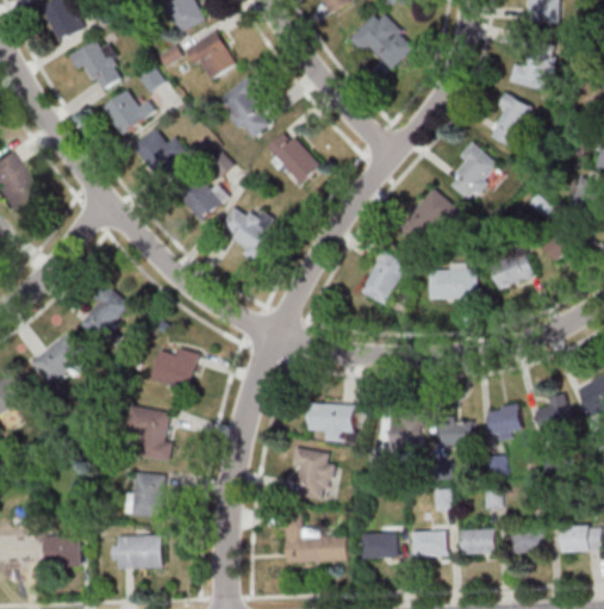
[(83,29),(68,0),(50,0),(38,6),(56,42),(83,29)]
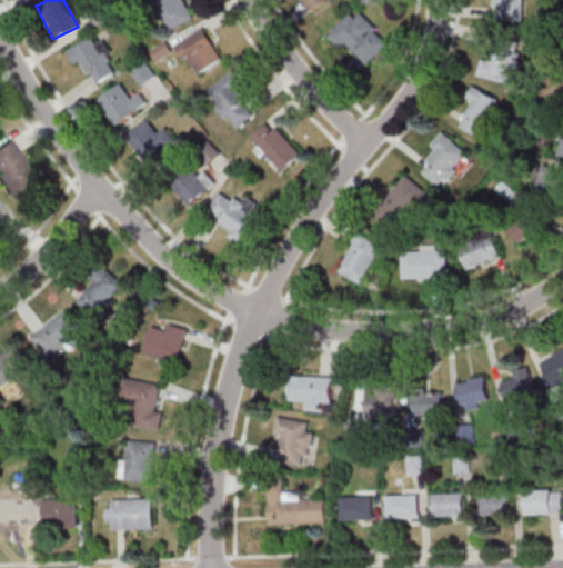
[(189,20),(179,0),(149,0),(164,31),(189,20)]
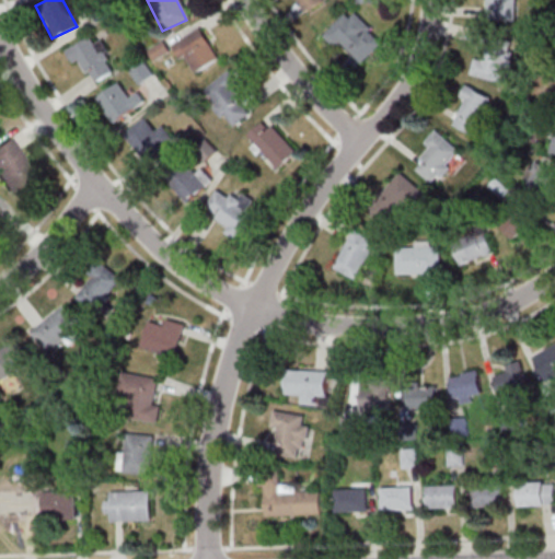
[(292,0),(299,13),(323,2),(322,0),(292,0)]
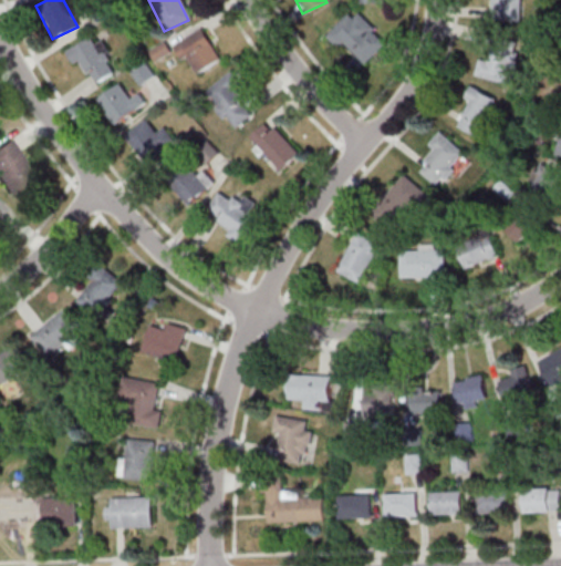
[(488,0),(489,22),(516,22),(515,0),(488,0)]
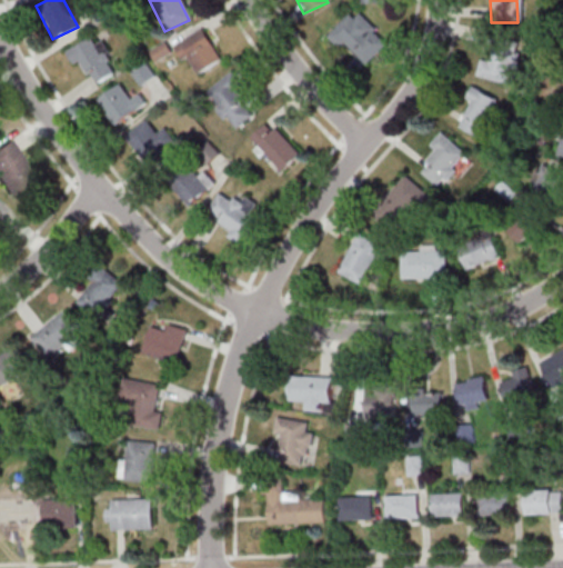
[(325,35),(360,69),(384,42),(351,9),(325,35)]
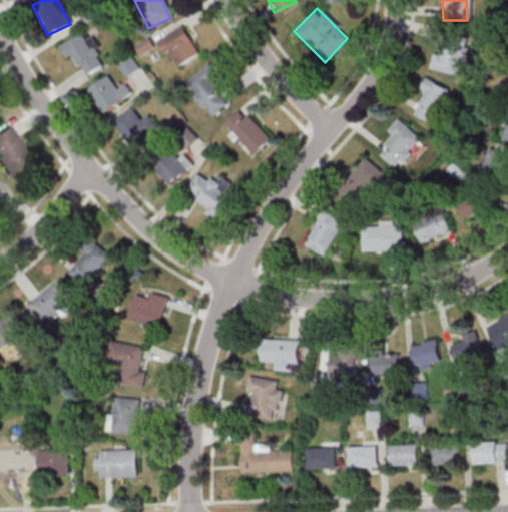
[(196,53),(178,25),(154,41),(171,69),(196,53)]
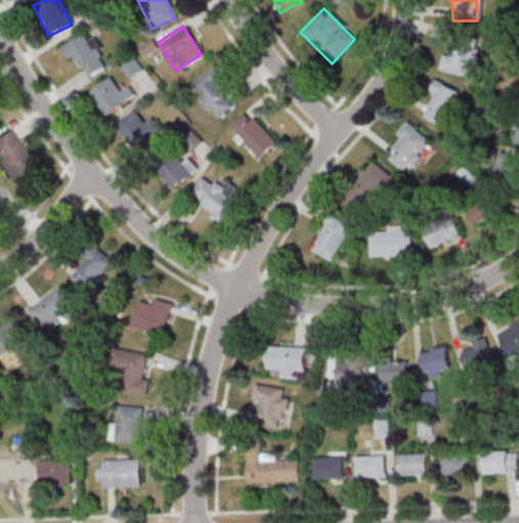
[(87,32),(59,47),(74,74),(82,70),(86,78),(106,67),(87,32)]
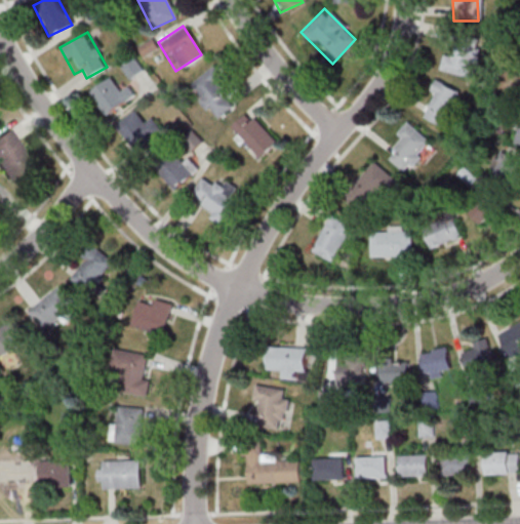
[(471,79),(480,43),(454,37),(449,54),(442,52),(438,71),(471,79)]
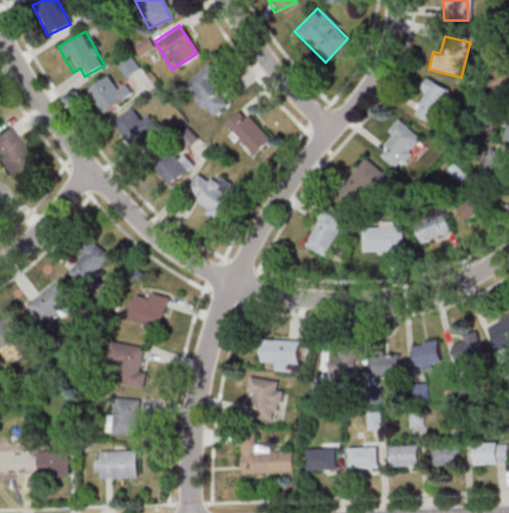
[(208,117),(226,104),(212,84),(218,80),(207,65),(182,83),(208,117)]
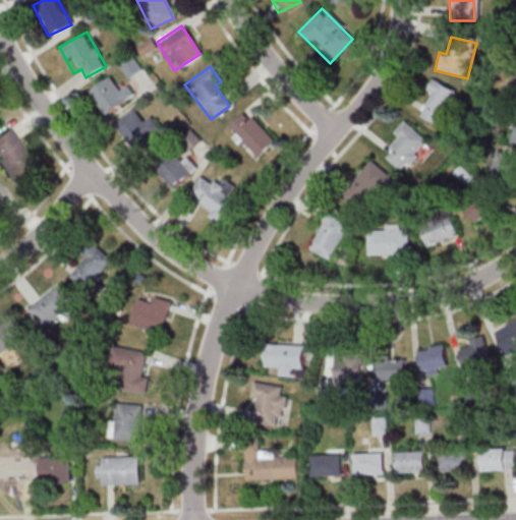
[(515,73),(504,74),(505,101),(515,100),(515,73)]
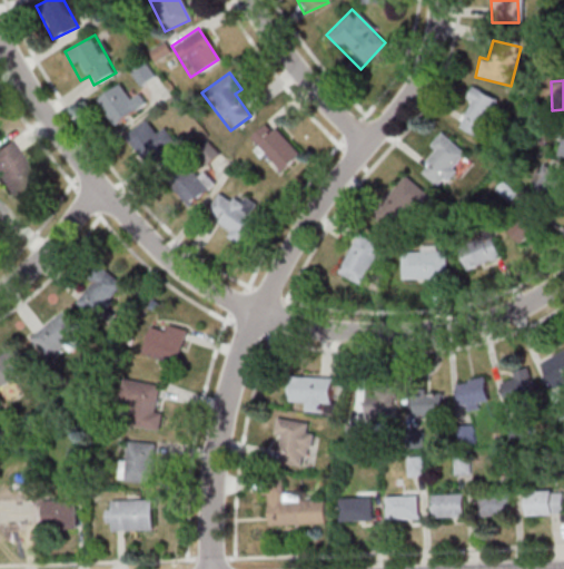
[(142,104),(136,94),(128,99),(116,85),(94,101),(112,127),(142,104)]
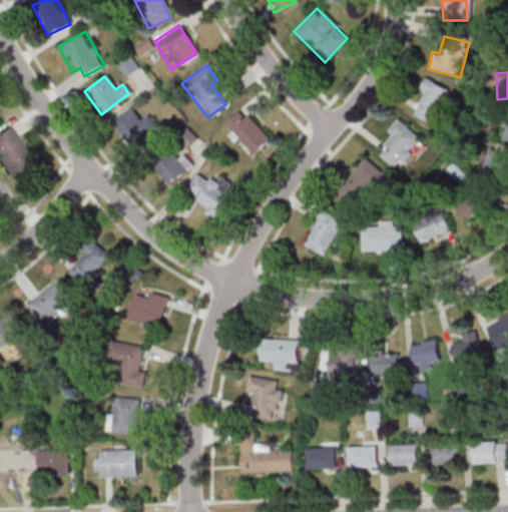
[(447,90),(425,78),(407,112),(429,123),(447,90)]
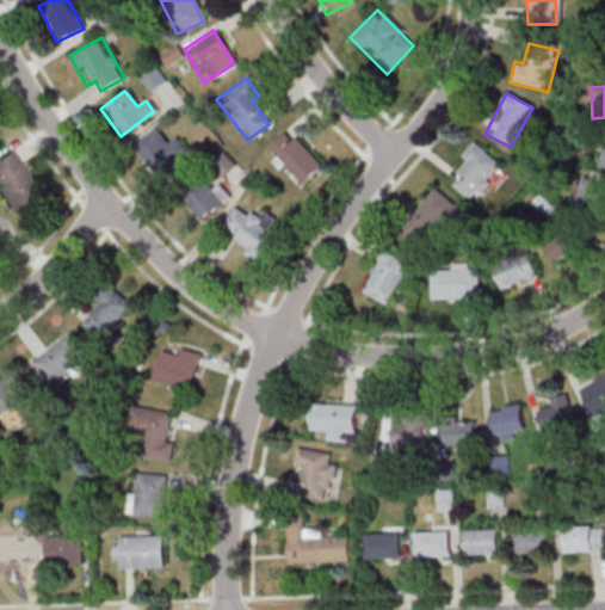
[(174,135),(162,142),(155,130),(133,143),(150,176),(186,156),(174,135)]
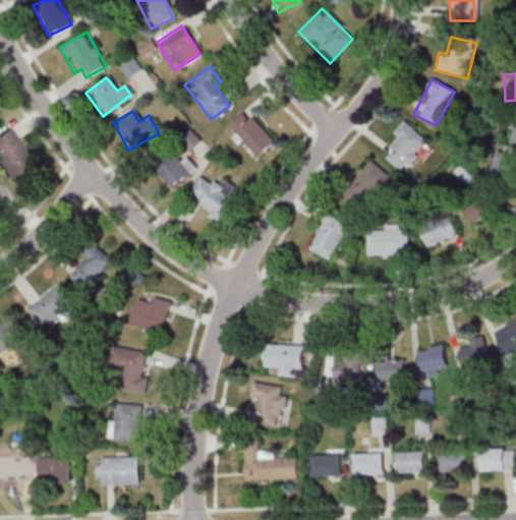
[(273,141),(243,112),(227,127),(256,158),(273,141)]
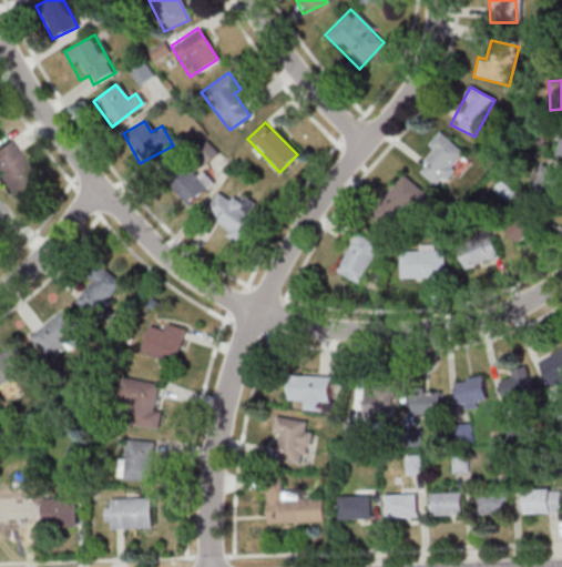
[(552,157),(561,159),(561,127),(552,157)]
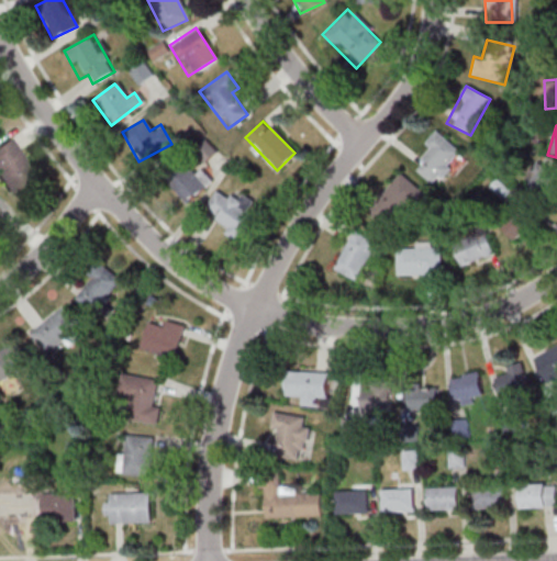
[(410,167),(433,186),(460,153),(437,134),(410,167)]
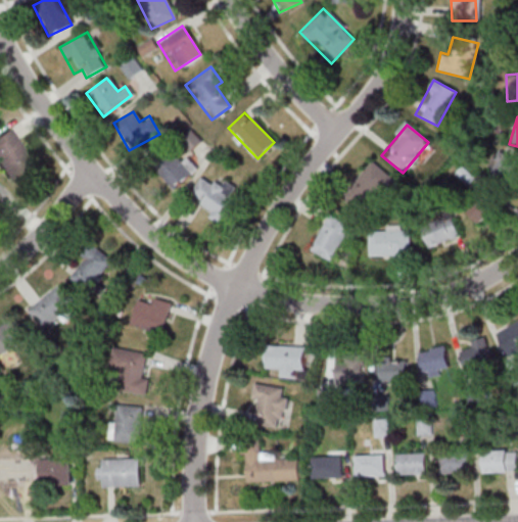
[(29,168),(7,129),(0,132),(0,176),(3,181),(29,168)]
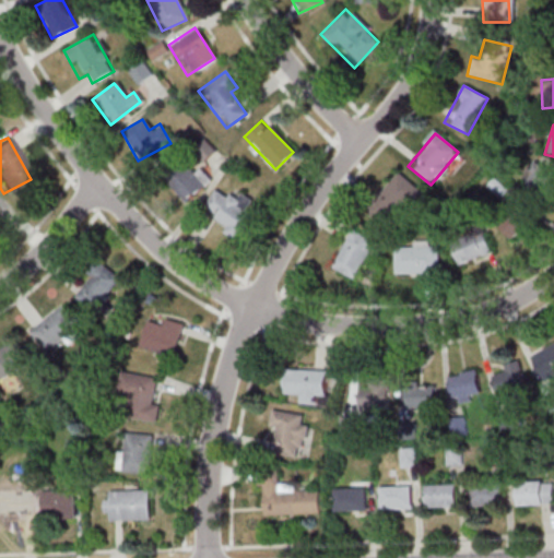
[(164,185),(186,204),(208,179),(185,159),(164,185)]
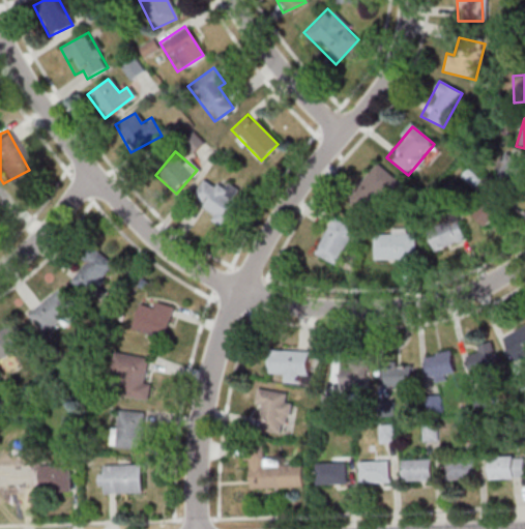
[(517,189),(524,174),(524,165),(505,154),(493,176),(517,189)]
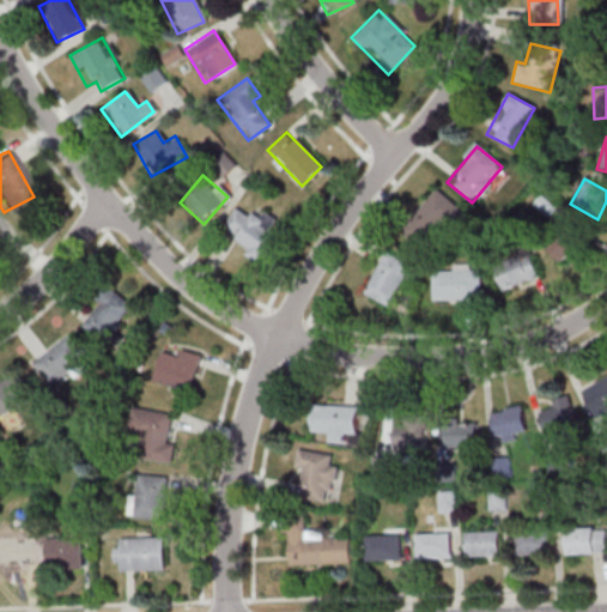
[(398,229),(419,250),(457,212),(436,191),(398,229)]
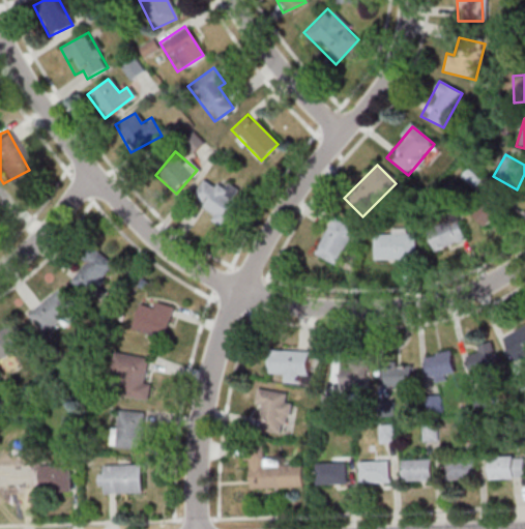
[(238,203),(230,197),(235,190),(227,184),(221,192),(204,179),(188,200),(223,225),(238,203)]
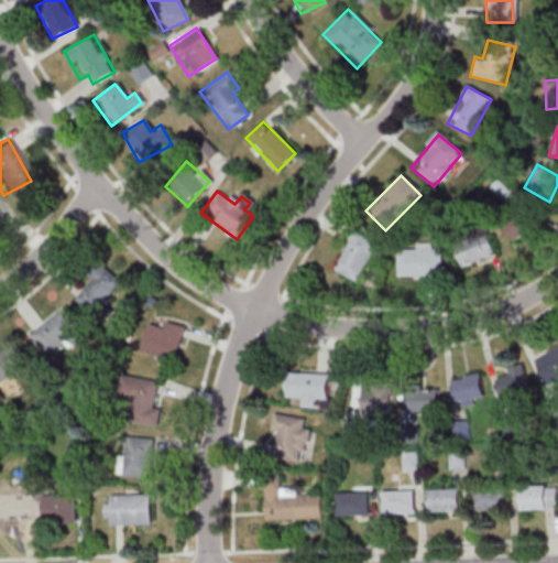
[(495,223),(510,242),(535,224),(520,204),(495,223)]
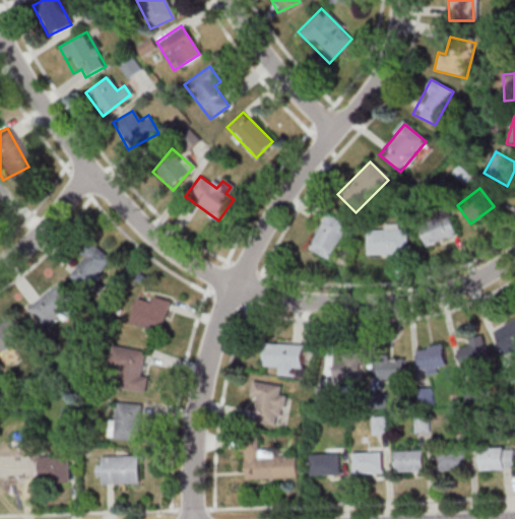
[(346,223),(324,213),(307,251),(329,260),(346,223)]
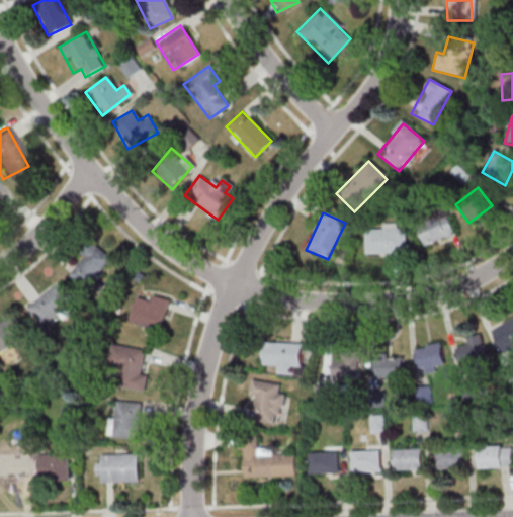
[(453,233),(444,212),(415,227),(424,246),(453,233)]
